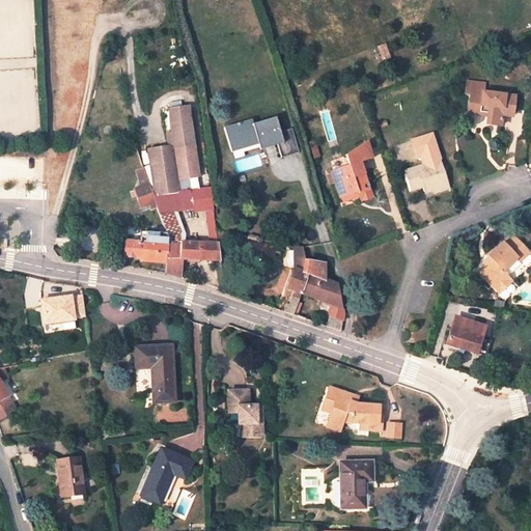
[(512,117),(514,98),(482,93),(483,85),(467,83),(466,94),(471,95),(468,115),(480,116),(480,113),(488,114),(488,117),(487,124),(502,126),(503,116),(512,117)]
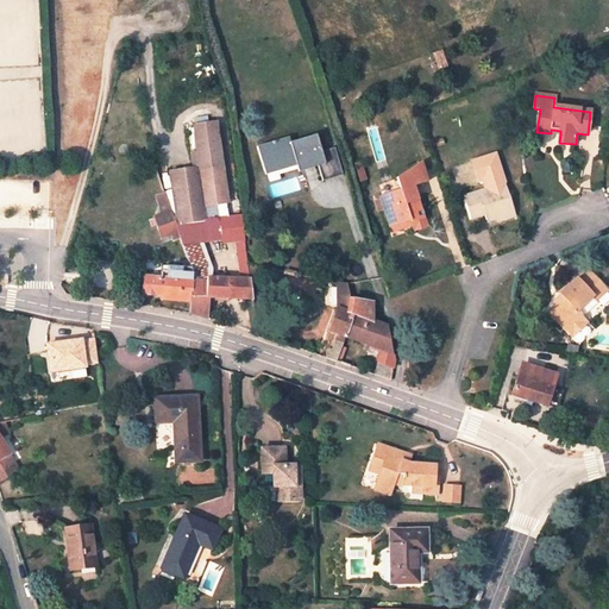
[(315,133),(289,142),(295,165),(297,171),(325,162),(315,133)]
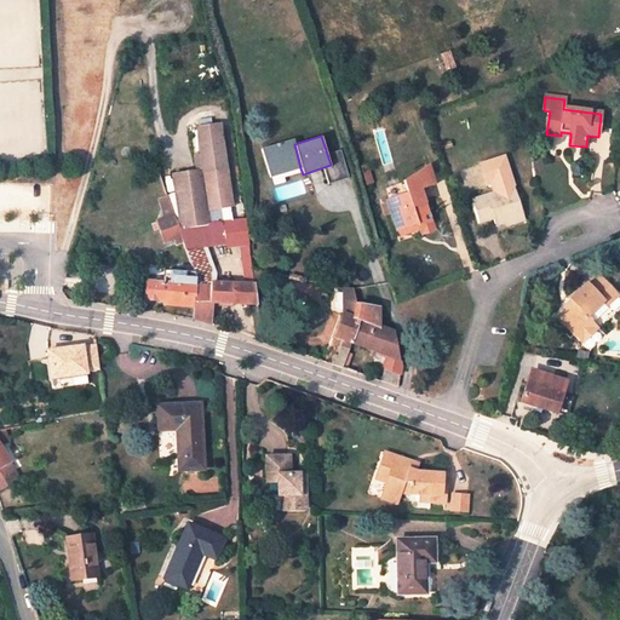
[(294,144),(293,139),(262,149),(269,178),(300,168),(294,144)]
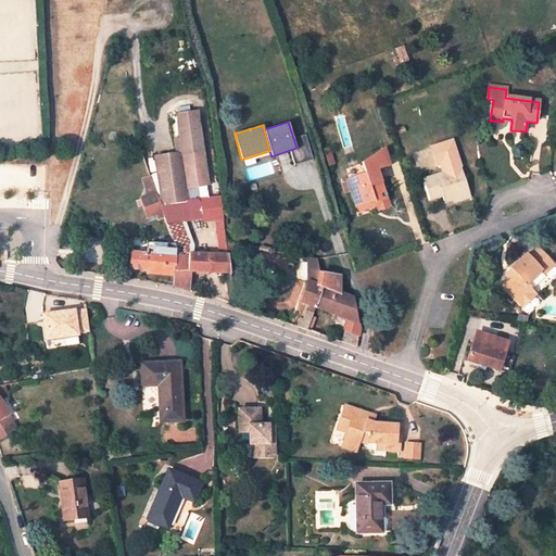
[(175,152),(154,154),(161,206),(199,201),(206,200),(204,186),(207,185),(202,148),(201,134),(179,137),(181,146),(174,147),(175,152)]
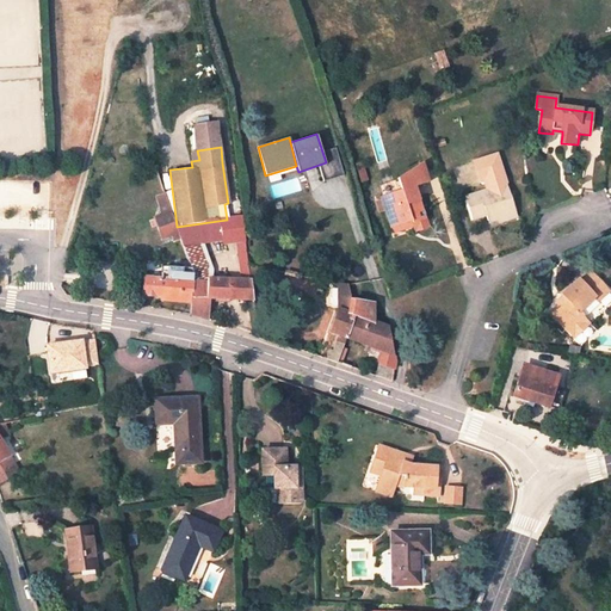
[(497,154),(474,162),(481,181),(488,179),(492,189),(466,198),(473,218),(487,215),(489,221),(499,218),(517,211),(497,154)]
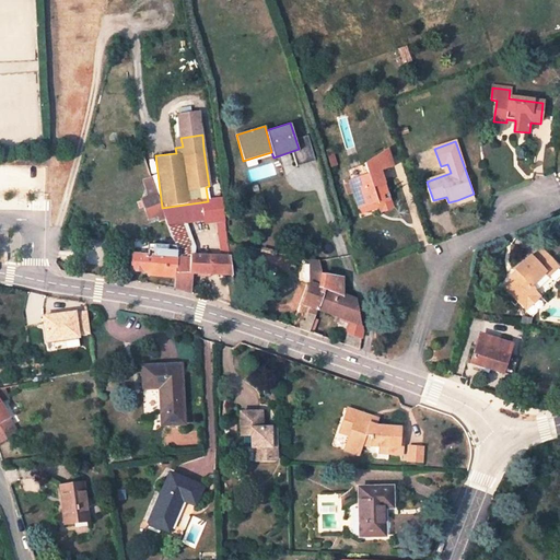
[(389,200),(380,171),(393,166),(386,149),(364,164),(368,175),(349,181),(359,209),(377,202),(378,205),(389,200)]
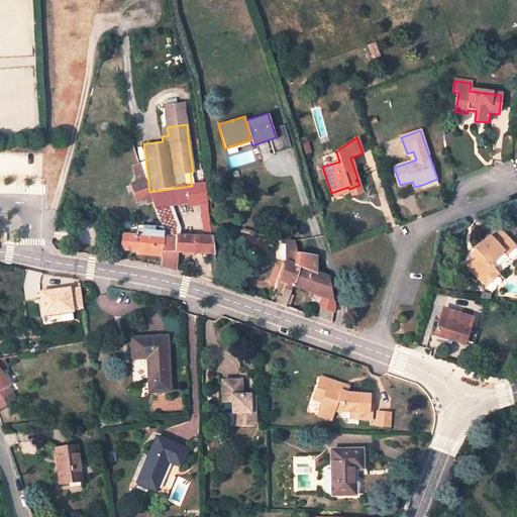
[(422,185),(423,189),(438,183),(437,179),(422,185)]
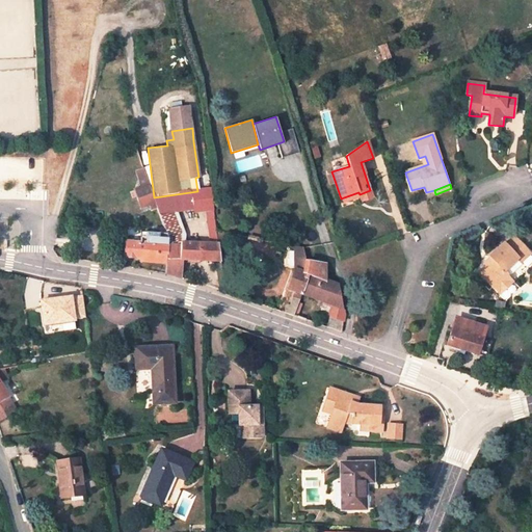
[(150,185),(135,191),(141,207),(150,204),(155,202),(154,197),(150,185)]
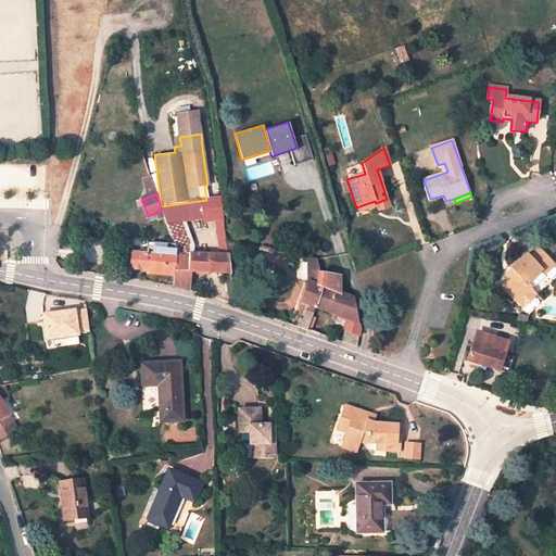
[(201,219),(202,223),(216,220),(223,219),(220,198),(206,200),(199,201),(201,219)]
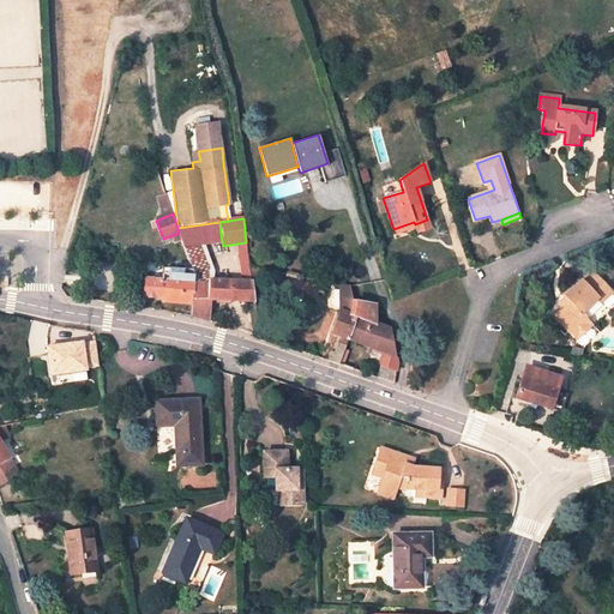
[(212,271),(203,245),(222,242),(220,222),(178,228),(179,233),(192,270),(194,270),(193,284),(208,286),(208,281),(212,281),(212,271)]
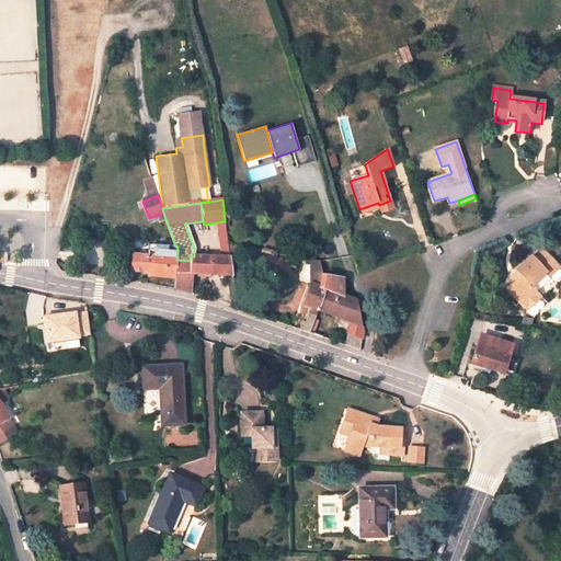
[(359,209),(361,214),(379,207),(379,205),(378,203),(359,209)]
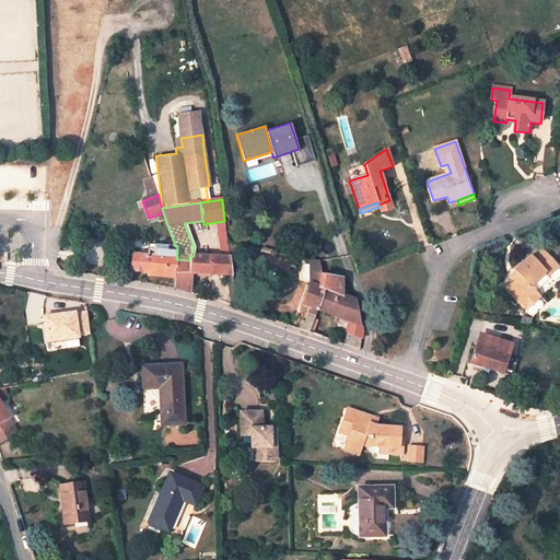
[(158,214),(168,246),(175,246),(163,212),(158,214)]
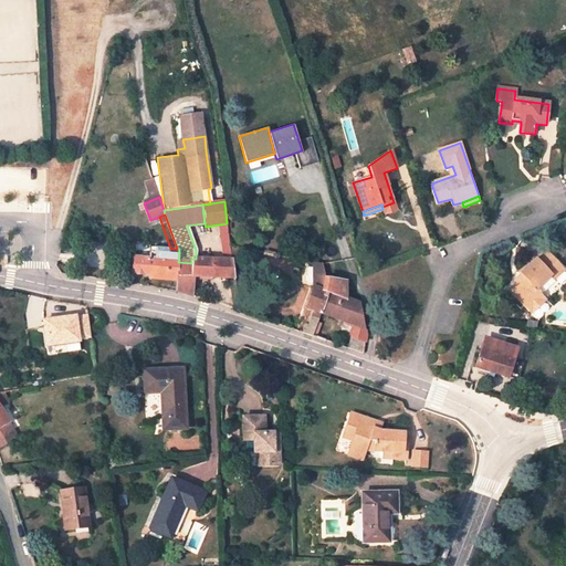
[(220,224),(223,252),(230,251),(227,223),(220,224)]
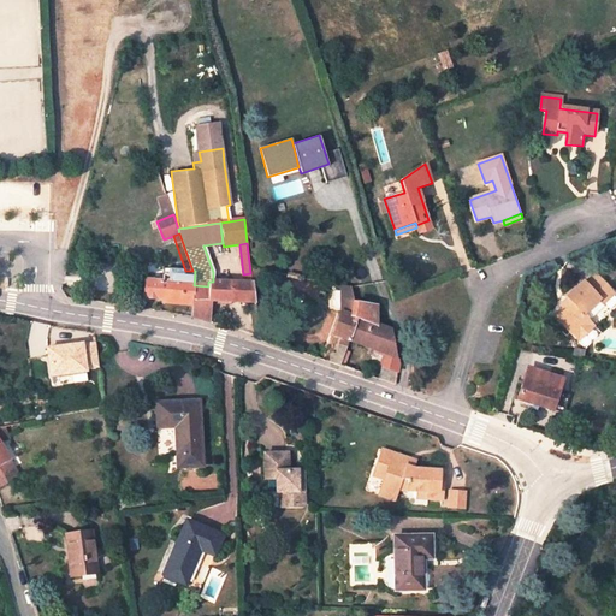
[(147,282),(146,296),(164,298),(193,301),(194,285),(195,271),(193,271),(185,271),(163,270),(163,283),(147,282)]
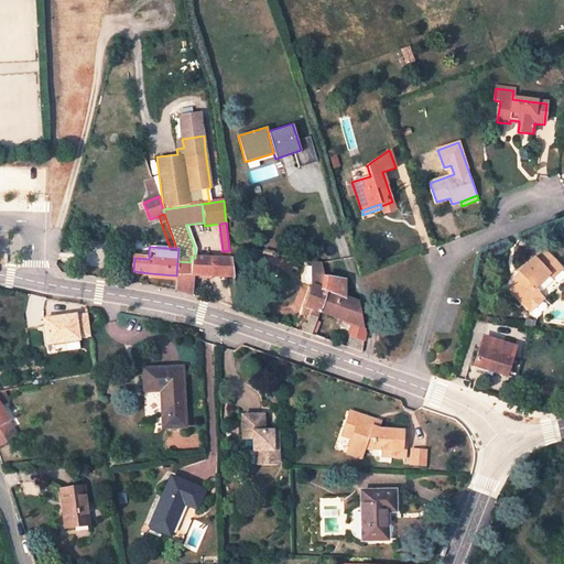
[(223,257),(225,259),(195,258),(191,258),(191,262),(177,261),(176,275),(192,277),(234,278),(229,250),(223,251),(223,257)]
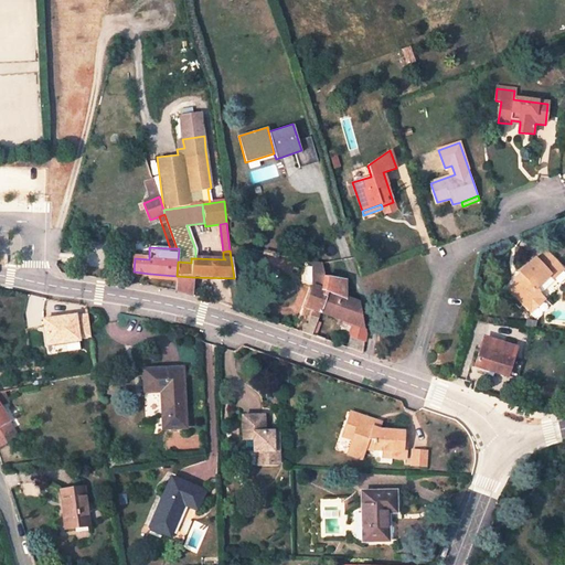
[(535,259),(520,273),(522,275),(524,278),(518,285),(516,284),(509,291),(524,307),(525,306),(531,312),(544,299),(539,294),(540,292),(536,289),(550,276),(553,279),(563,269),(548,255),(540,264),(535,259)]
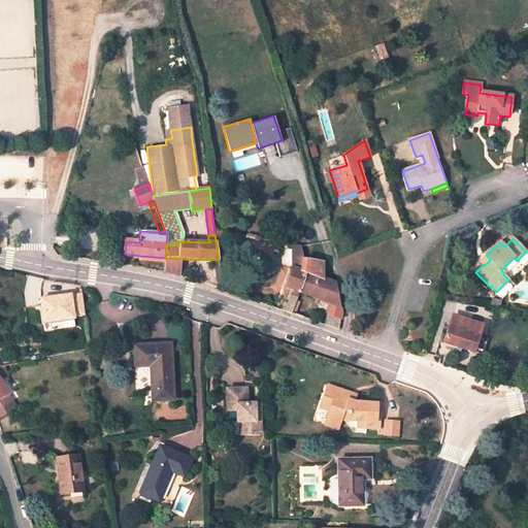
[(292,267),(285,287),(294,290),(292,296),(291,296),(288,304),(286,302),(283,309),(291,312),(300,293),(302,288),(308,274),(322,278),(323,264),(304,260),(300,246),(292,244),(292,267)]
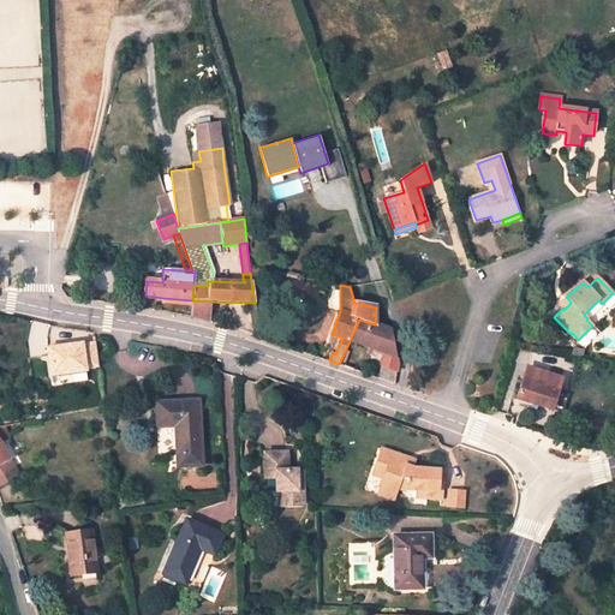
[(568,299),(560,308),(562,309),(563,310),(571,303),(568,299)]
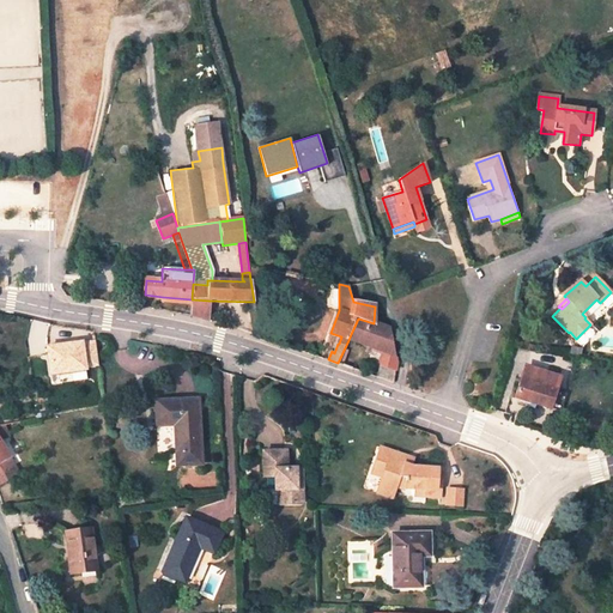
[(213,319),(208,317),(208,301),(192,299),(192,304),(192,316),(212,321),(213,319)]
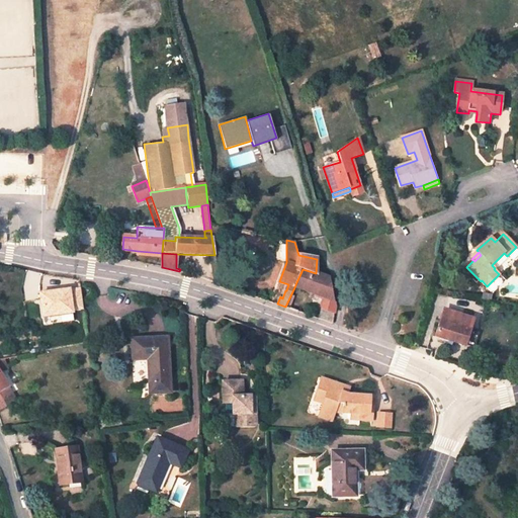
[(310,292),(324,298),(321,309),(322,309),(319,319),(333,324),(336,306),(330,277),(303,269),(296,282),(312,288),(310,292)]
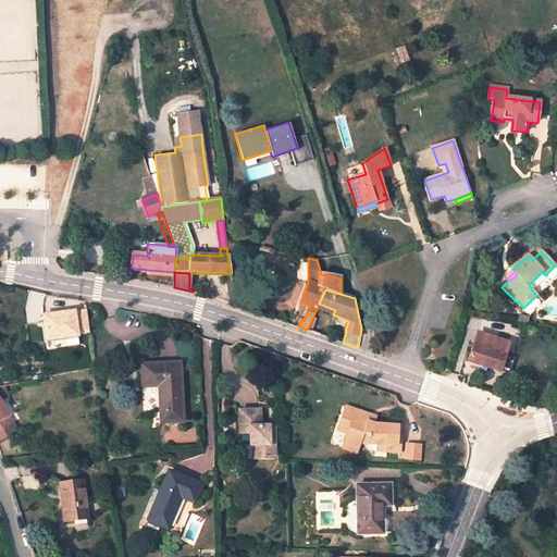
[(317,309),(333,314),(335,310),(319,304),(317,309)]
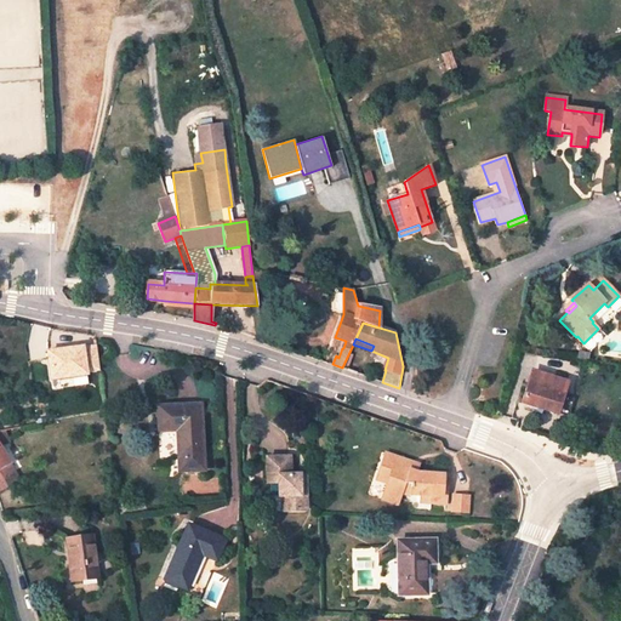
[(522,404),(558,415),(564,396),(562,396),(567,382),(534,372),(530,386),(528,385),(522,404)]
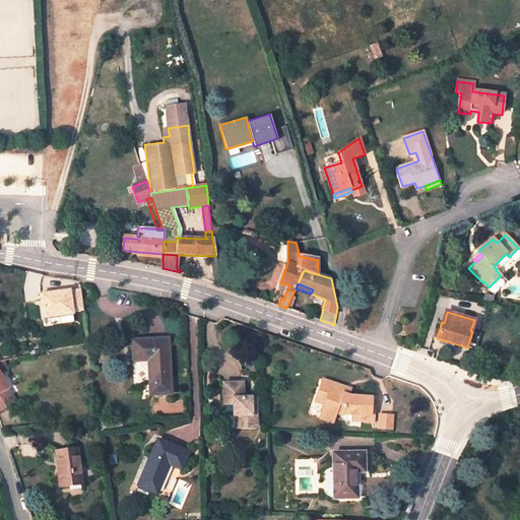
[(171,383),(168,338),(131,340),(132,361),(147,361),(149,384),(149,392),(171,392),(171,383)]
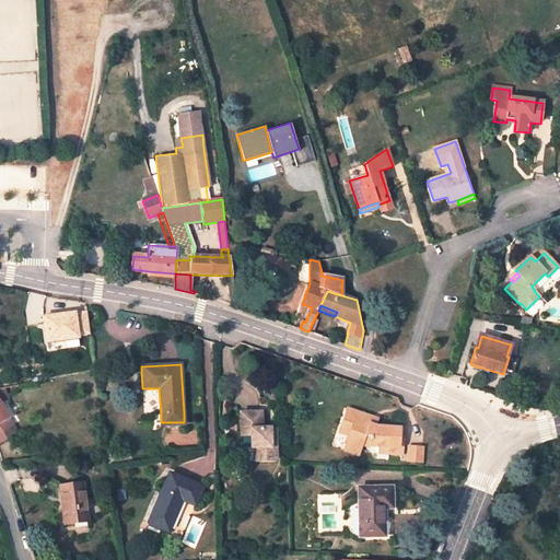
[(0,441),(18,431),(0,401),(0,441)]
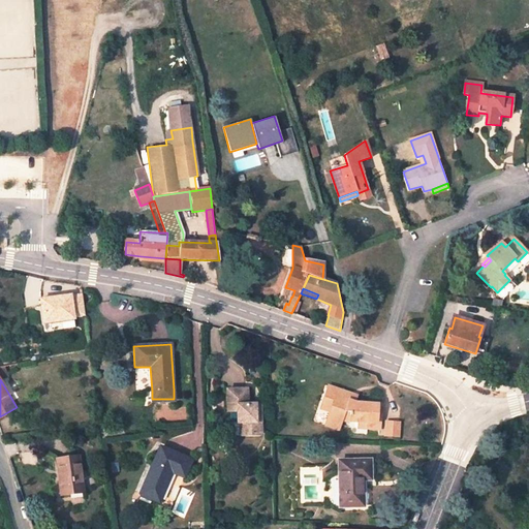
[(334,386),(329,384),(322,406),(332,409),(335,399),(331,398),(334,386)]
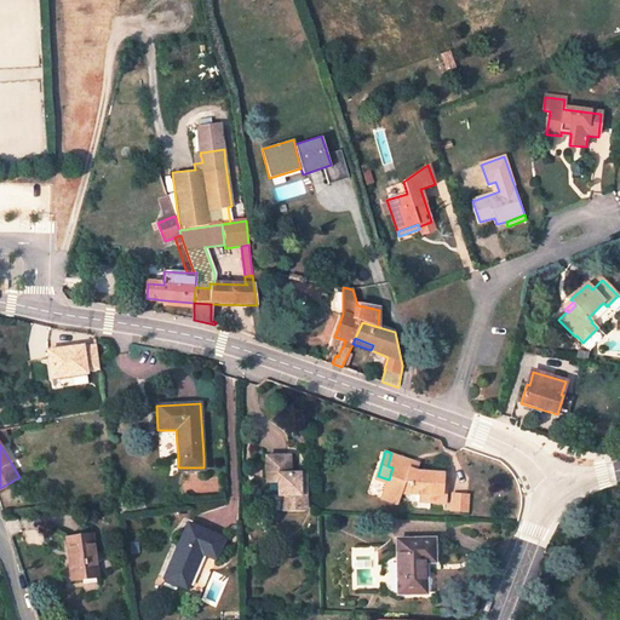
[(412,459),(391,453),(388,466),(392,468),(389,480),(385,491),(397,494),(399,491),(429,493),(429,499),(445,500),(446,471),(417,470),(409,468),(412,459)]
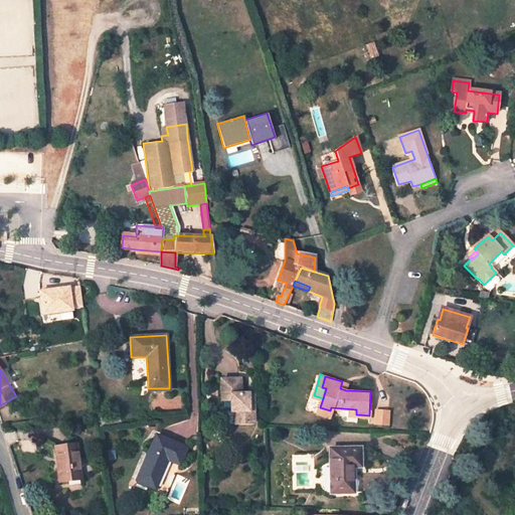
[(240,377),(220,378),(220,400),(230,399),(230,411),(233,411),(233,423),(253,423),(253,404),(248,403),(248,392),(240,393),(240,377)]
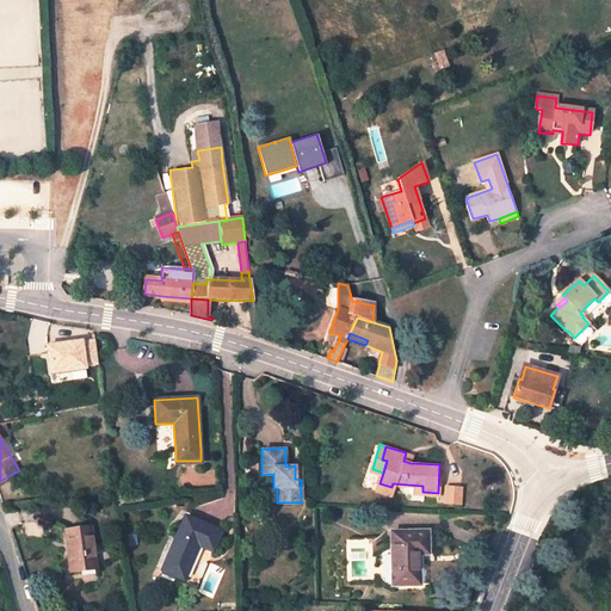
[(411,463),(413,455),(406,452),(403,461),(411,463)]
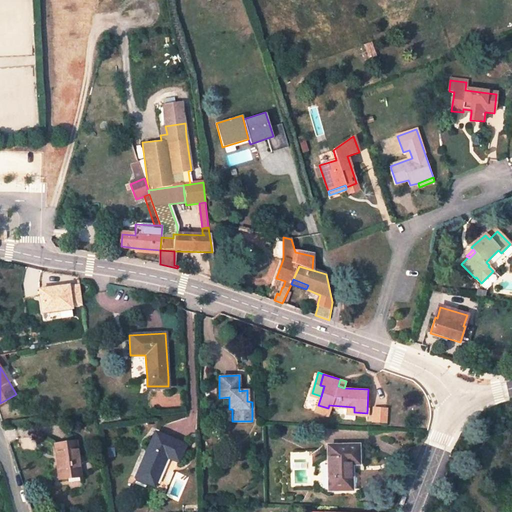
[(318,405),(316,409),(326,413),(328,408),(318,405)]
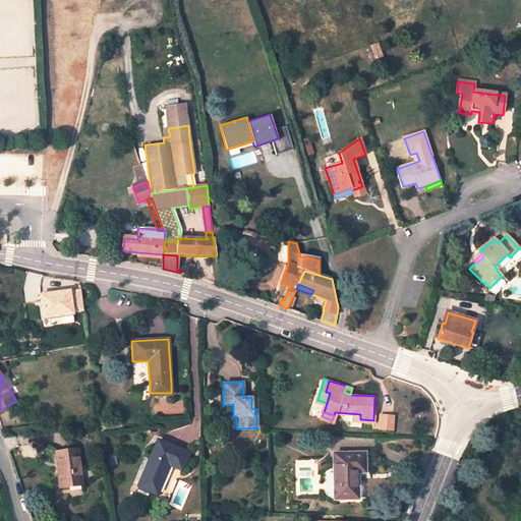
[(188,453),(158,440),(137,485),(157,494),(169,464),(181,469),(188,453)]
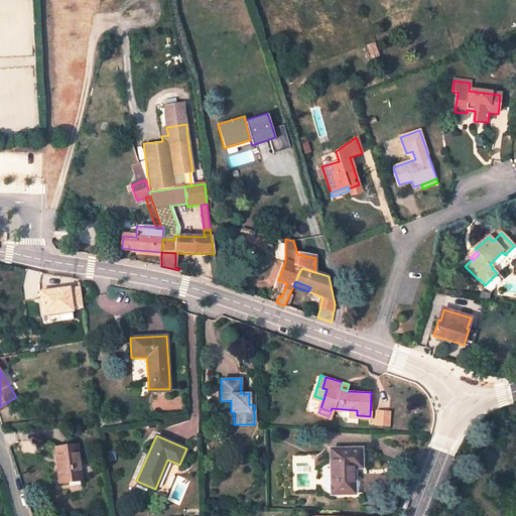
[(76,444),(53,447),(59,482),(81,480),(76,444)]
